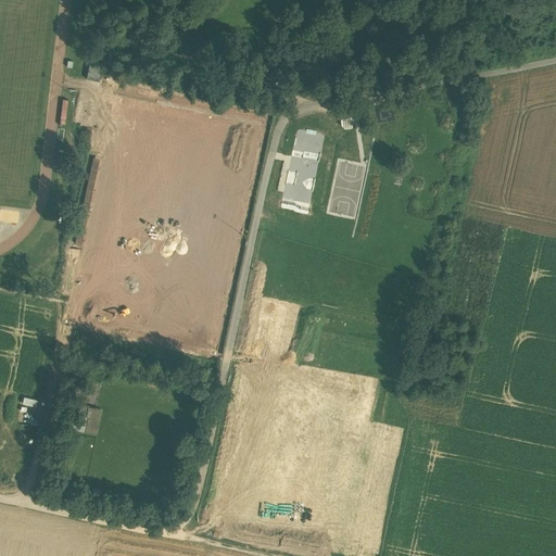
[(102,67),(89,64),(86,79),(99,81),(102,67)]
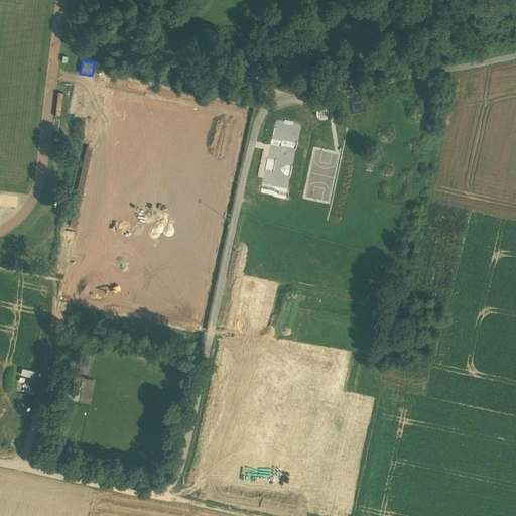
[(318,108),(315,112),(316,117),(319,120),(327,119),(329,115),(328,110),(325,107),(318,108)]
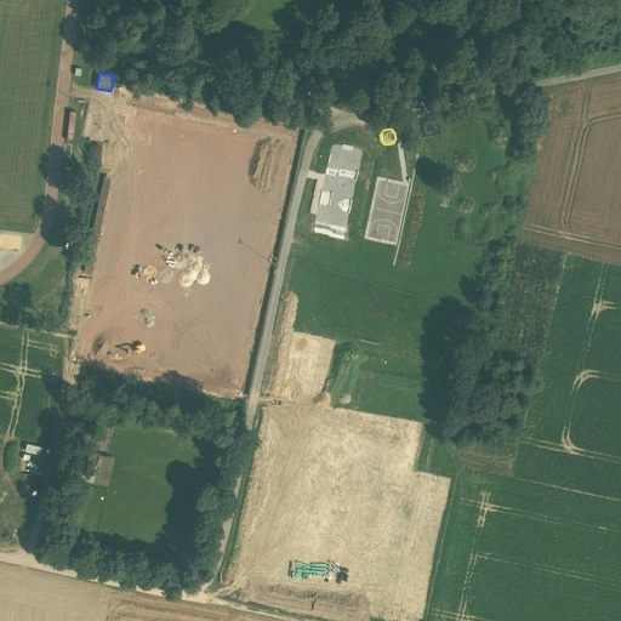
[(113,456),(87,451),(80,479),(107,485),(113,456)]
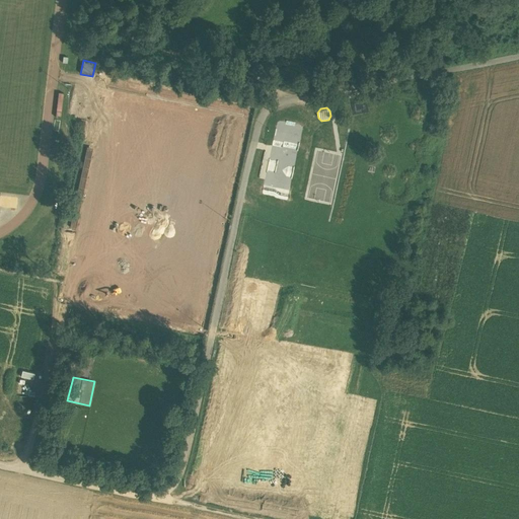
[(76,409),(69,408),(68,415),(75,416),(76,409)]
